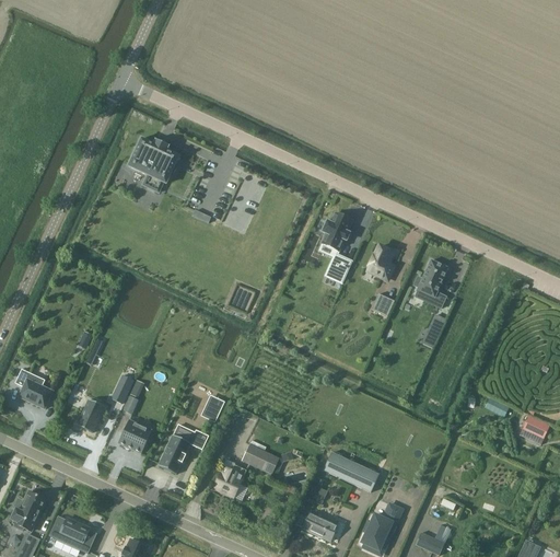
[(141,137),(128,164),(147,173),(142,183),(159,190),(163,181),(165,182),(178,154),(166,148),(167,144),(155,138),(153,142),(141,137)]
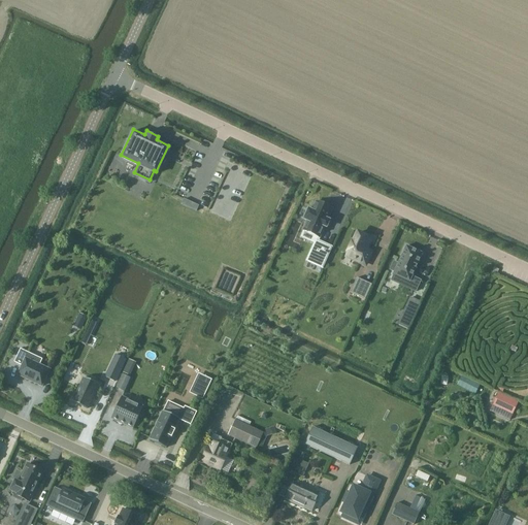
[(327,217),(332,206),(316,199),(311,208),(307,206),(303,217),(307,218),(303,227),(319,234),(324,224),(326,225),(329,218),(327,217)]
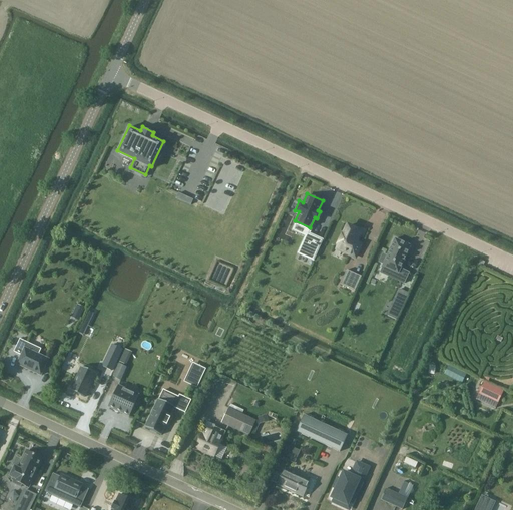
[(356,239),(359,233),(355,231),(357,227),(347,223),(343,233),(342,233),(337,243),(345,247),(344,249),(355,255),(361,241),(356,239)]
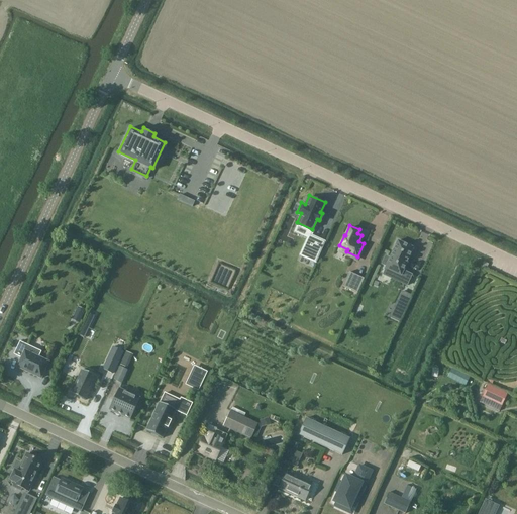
[(310,233),(301,253),(316,260),(325,239),(310,233)]
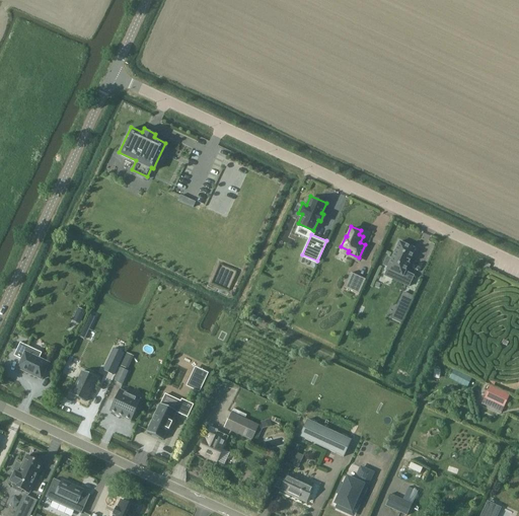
[(387,265),(386,267),(402,274),(399,280),(409,284),(414,273),(404,269),(416,246),(399,239),(391,256),(387,254),(383,263),(387,265)]
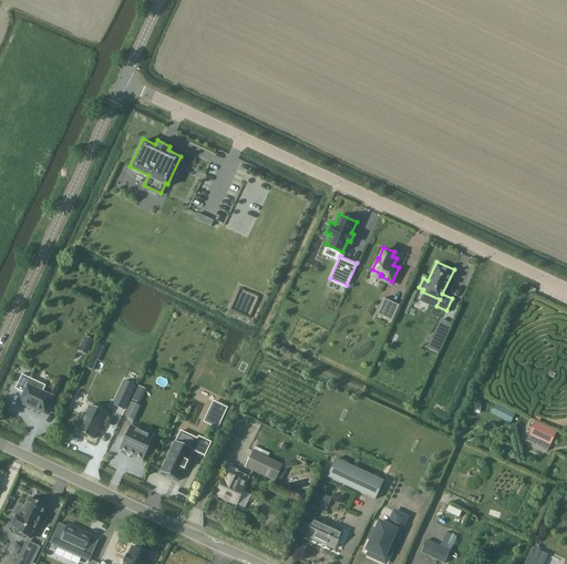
[(383,296),(375,311),(392,319),(399,303),(383,296)]
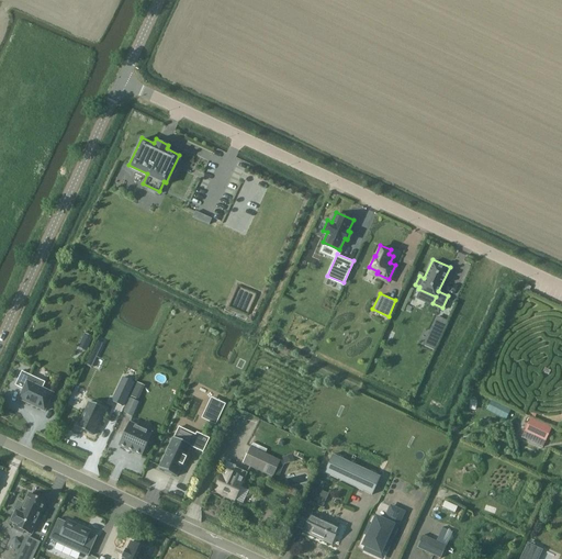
[(437,313),(424,342),(434,347),(447,319),(437,313)]
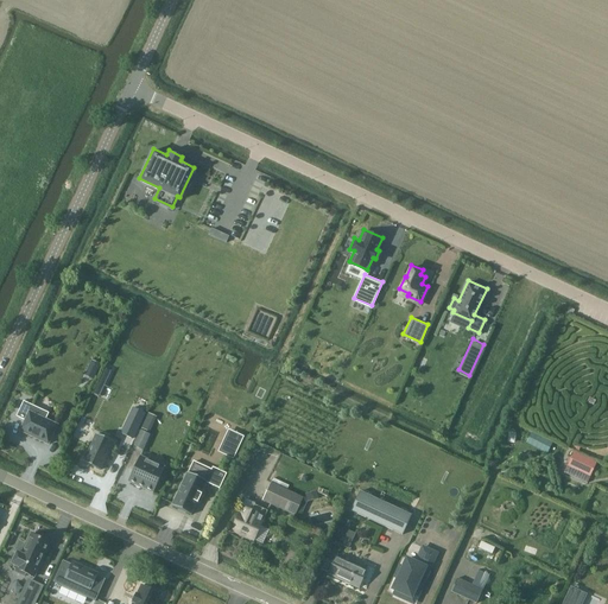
[(99,362),(92,358),(88,366),(95,369),(99,362)]
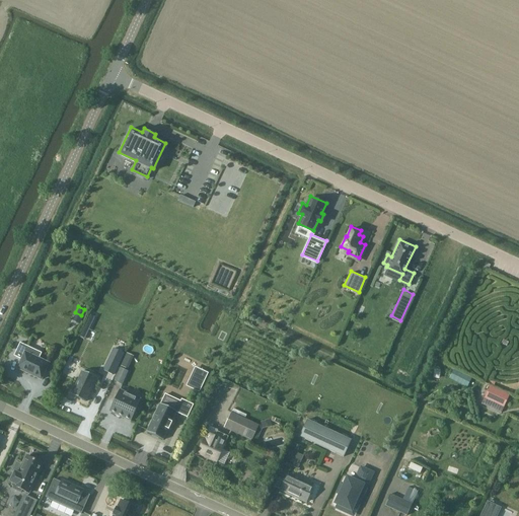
[(49,361),(25,350),(27,344),(19,341),(13,353),(21,357),(17,366),(41,377),(49,361)]
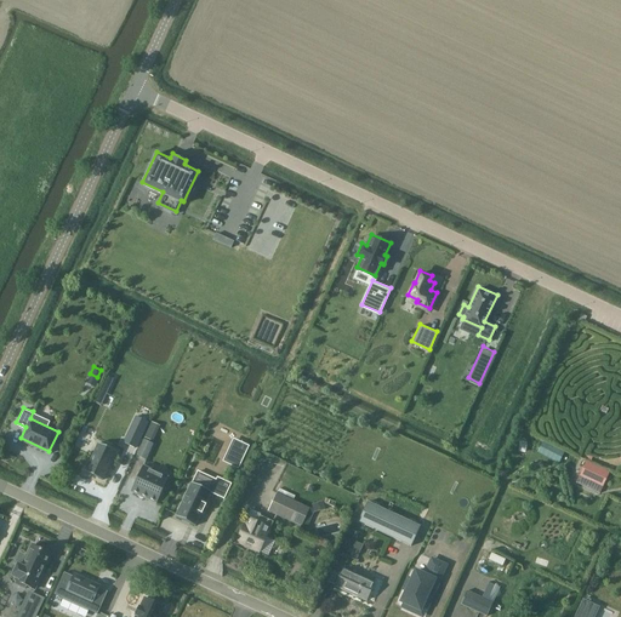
[(142,420),(131,445),(135,446),(146,421),(142,420)]
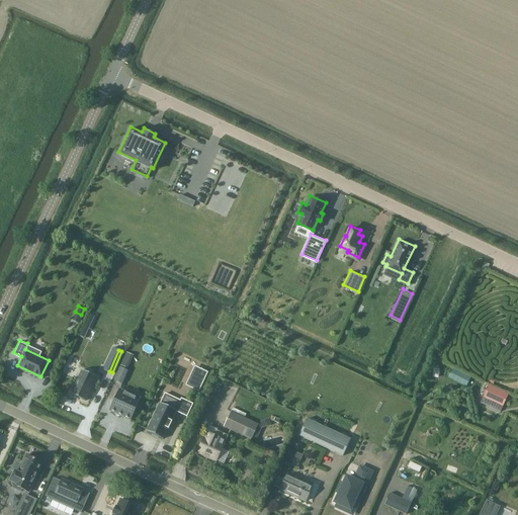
[(196,364),(187,382),(199,388),(207,369),(196,364)]
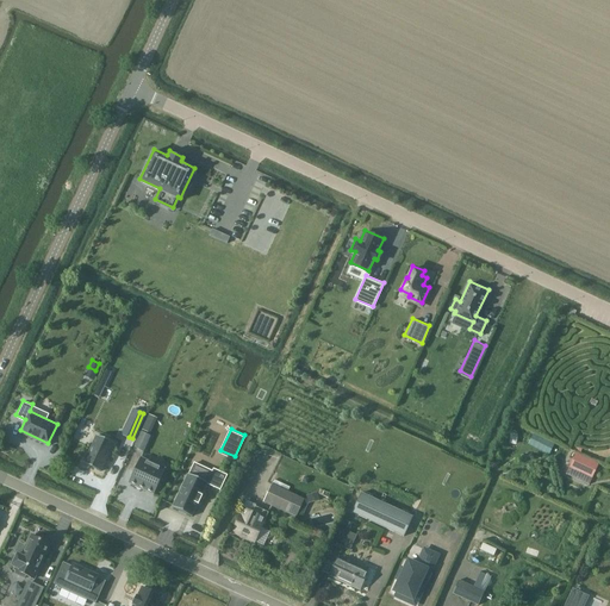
[(141,430),(135,444),(143,449),(150,433),(141,430)]
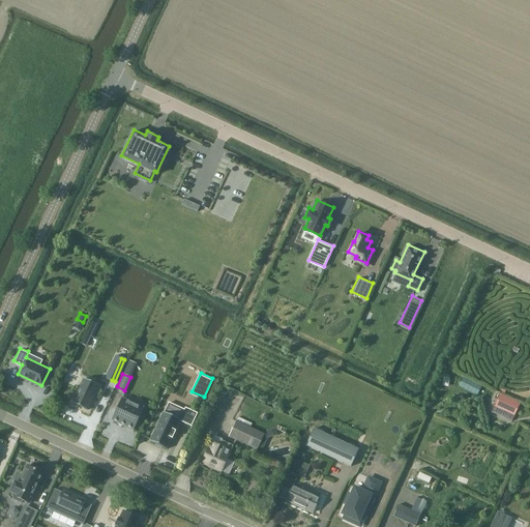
[(464,375),(459,384),(477,392),(481,384),(464,375)]
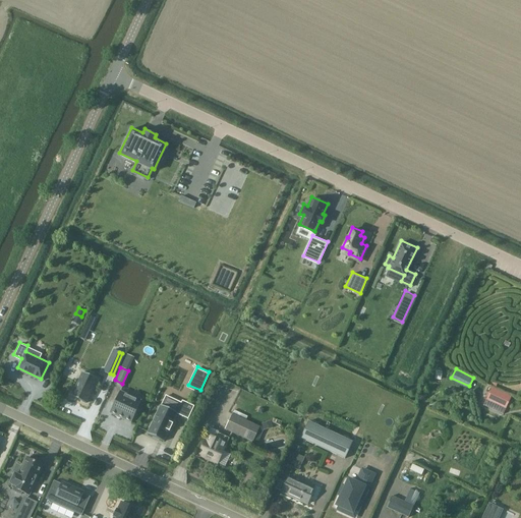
[(82,369),(71,394),(85,401),(97,377),(82,369)]
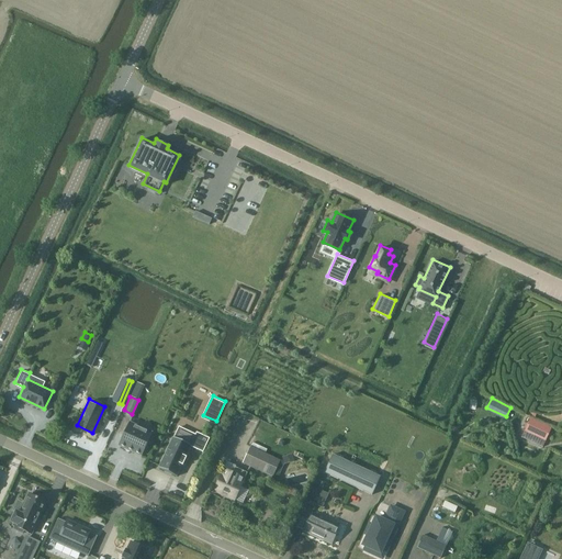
[(153,428),(131,418),(120,442),(142,453),(153,428)]
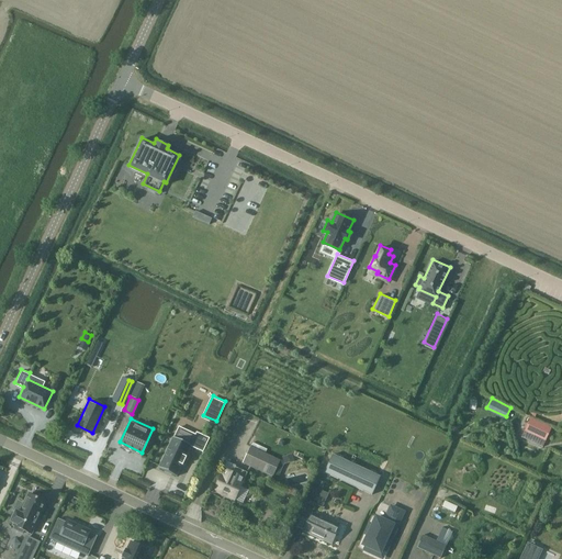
[(546,438),(551,426),(536,418),(530,431),(546,438)]
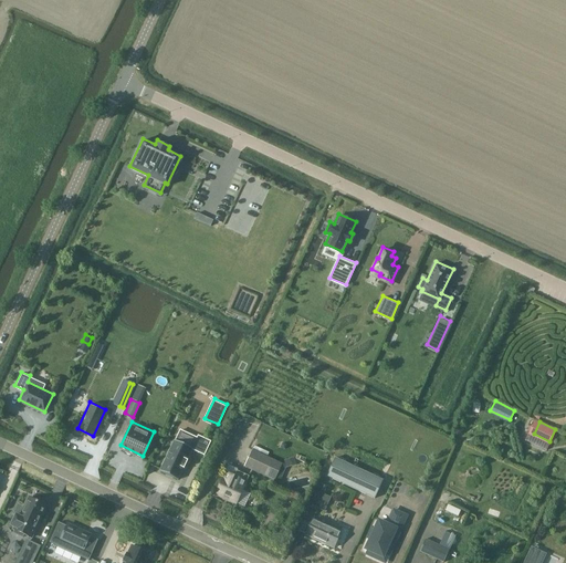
[(179,428),(159,469),(178,477),(182,466),(184,466),(187,458),(191,447),(203,452),(210,438),(198,433),(196,435),(179,428)]
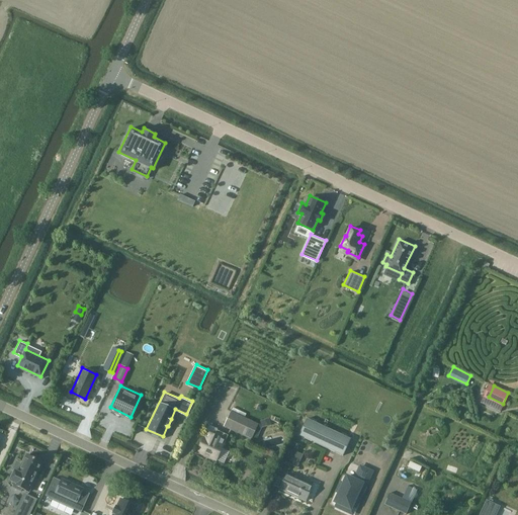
[(259,422),(231,409),(224,423),(252,436),(253,433),(259,422)]
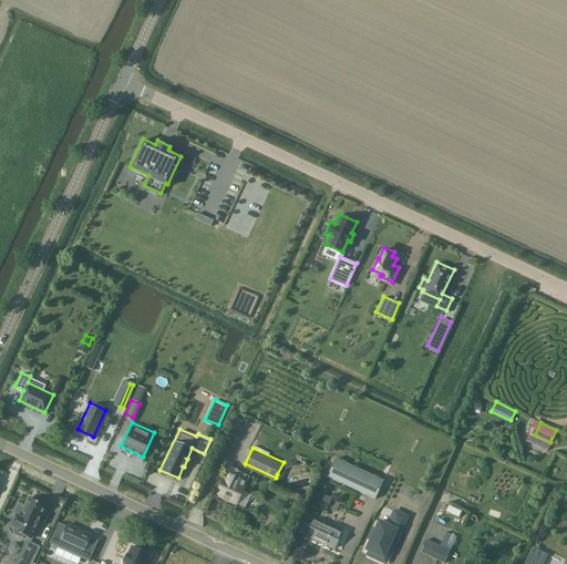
[(295,457),(286,459),(287,465),(297,463),(295,457)]
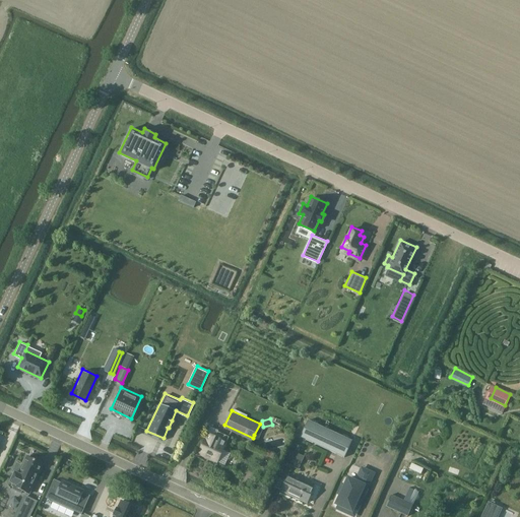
[(351,439),(308,418),(300,435),(344,455),(351,439)]
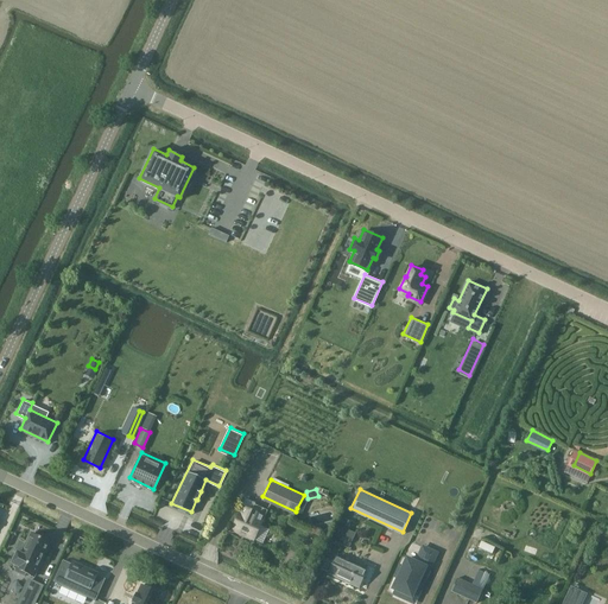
[(252,508),(242,503),(232,526),(254,536),(267,507),(254,501),(252,508)]
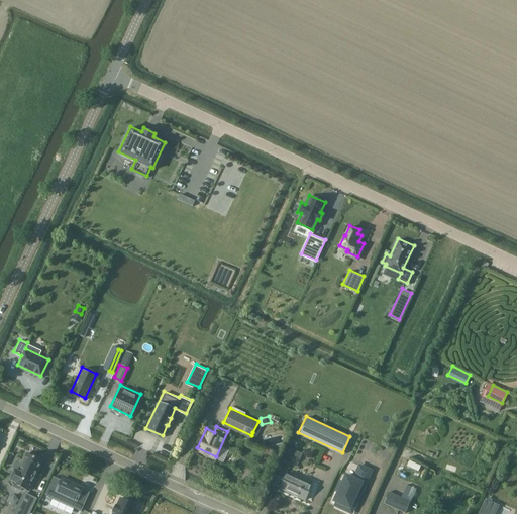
[(296,449),(289,446),(285,456),(292,459),(296,449)]
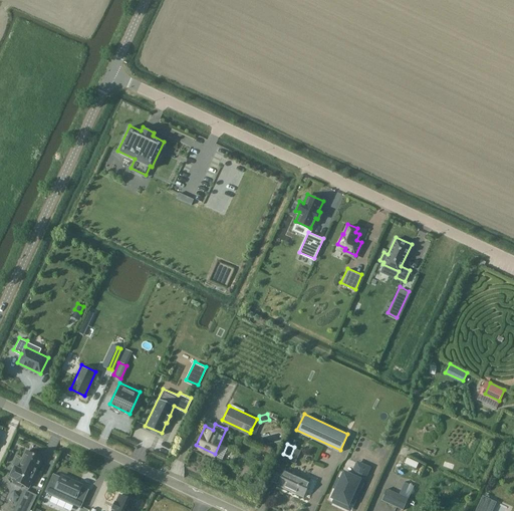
[(28,486),(41,457),(25,450),(17,467),(14,465),(9,475),(13,476),(12,478),(13,479),(12,482),(20,485),(21,483),(28,486)]
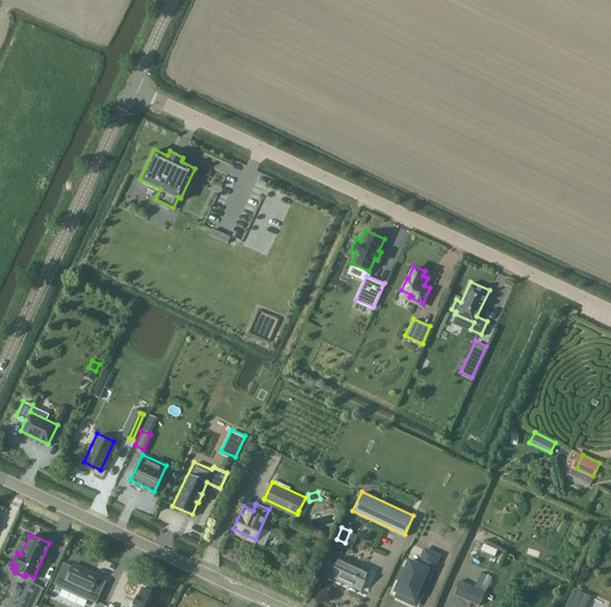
[(368,569),(339,556),(345,544),(333,538),(325,556),(335,561),(331,573),(360,587),(368,569)]
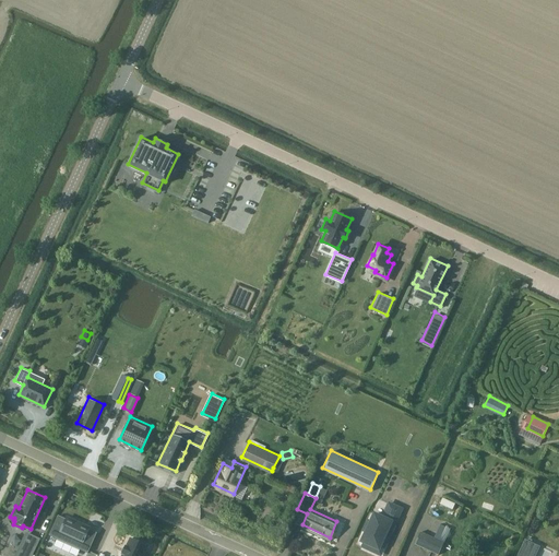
[(394,522),(401,507),(389,501),(382,516),(373,511),(370,520),(368,519),(364,529),(366,530),(360,540),(378,547),(391,520),(394,522)]
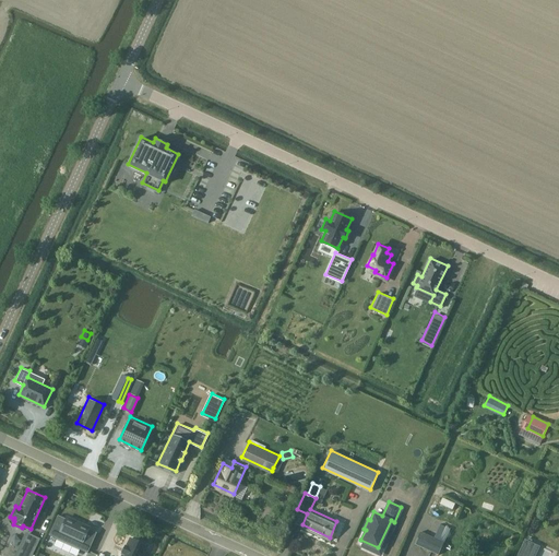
[(60,529),(82,540),(80,545),(87,549),(97,530),(90,525),(90,524),(68,513),(68,515),(66,513),(62,515),(60,518),(61,521),(63,522),(60,529)]
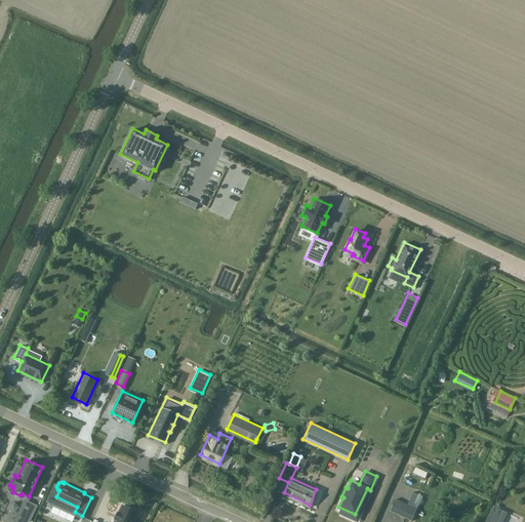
[(419,502),(410,497),(407,504),(395,497),(390,508),(411,519),(419,502)]
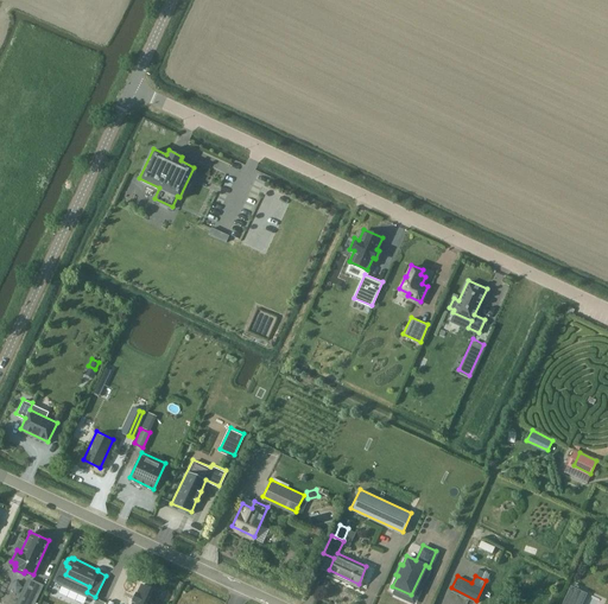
[(30,577),(17,603),(32,603),(43,583),(30,577)]
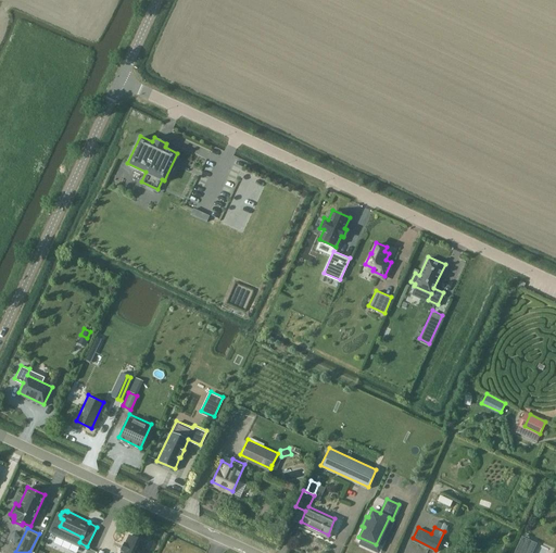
[(141,552),(147,541),(129,533),(125,541),(121,549),(122,550),(119,552),(141,552)]
